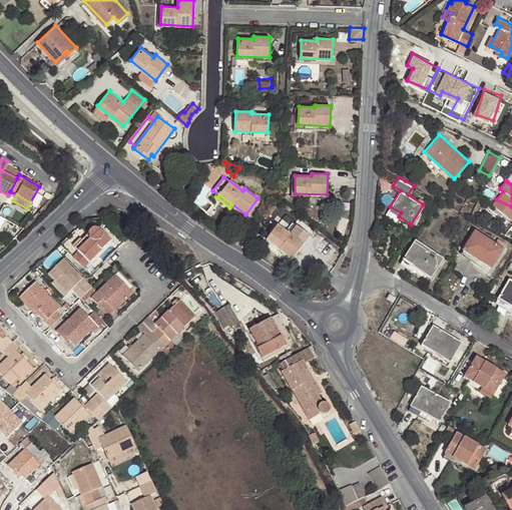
[(509,217),(511,214),(511,206),(496,199),(492,204),(509,217)]
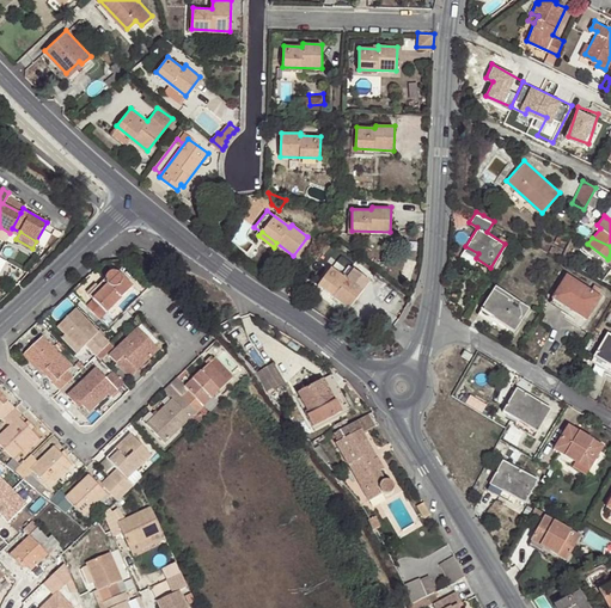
[(478,253),(465,246),(463,250),(476,258),(478,253)]
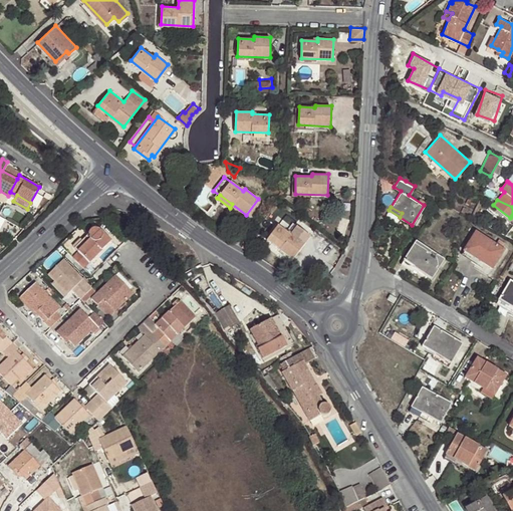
[(278,225),(267,239),(292,259),(310,236),(297,225),(290,234),(278,225)]
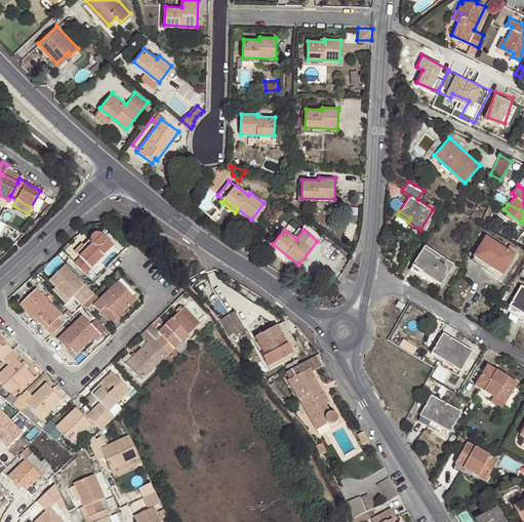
[(86,247),(74,261),(85,272),(113,244),(102,233),(98,232),(95,232),(92,235),(91,238),(90,240),(91,242),(94,245),(89,250),(86,247)]
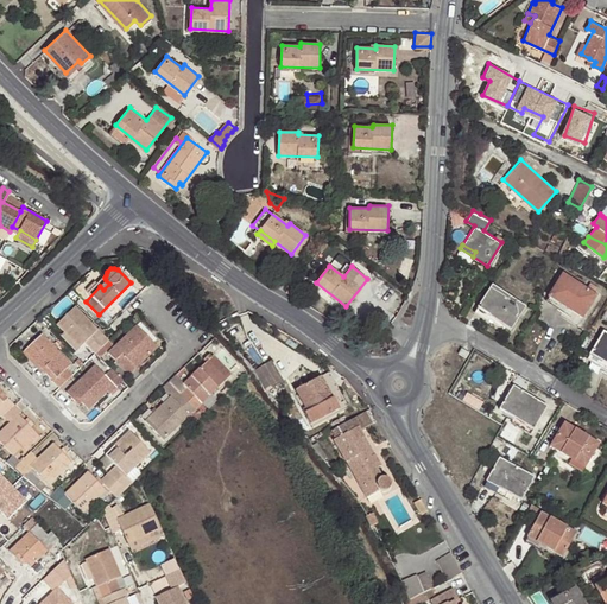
[(562,271),(550,290),(563,298),(561,303),(581,316),(596,292),(562,271)]
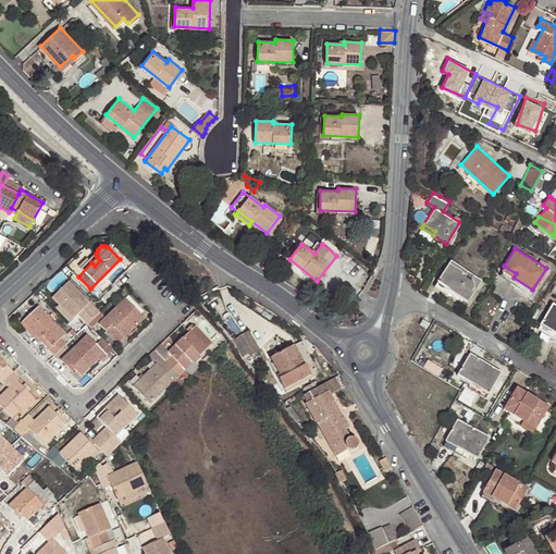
[(97,257),(91,262),(95,266),(100,260),(97,257)]
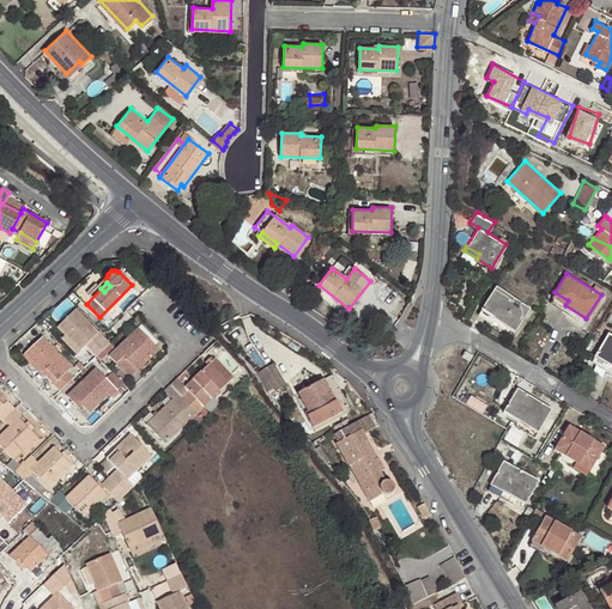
[(531,306),(496,284),(480,308),(515,330),(531,306)]
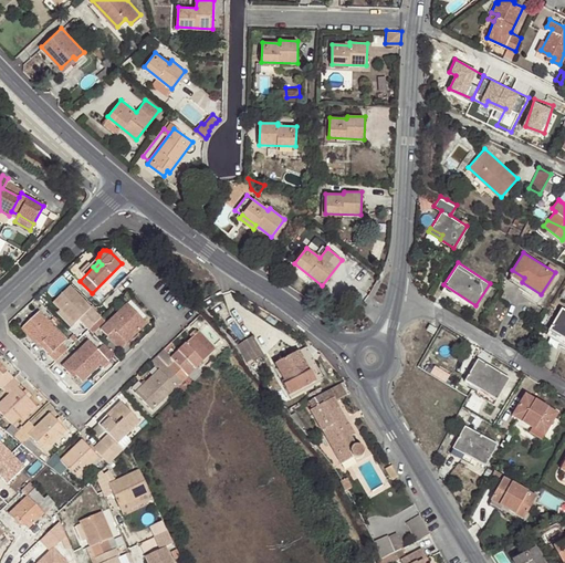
[(524,278),(512,270),(510,274),(522,282),(524,278)]
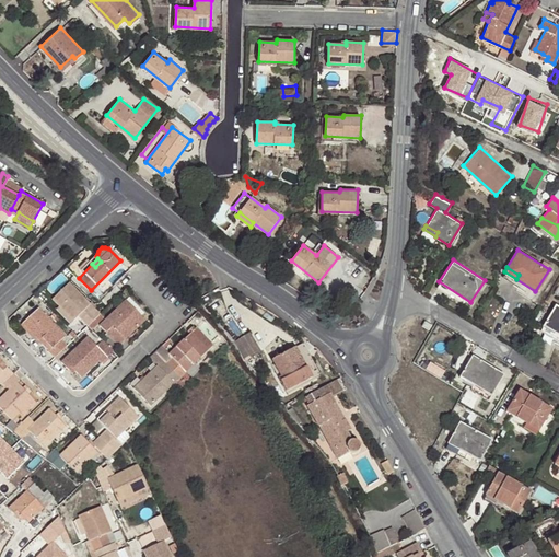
[(88,323),(100,312),(69,281),(51,297),(59,303),(73,318),(78,314),(88,323)]
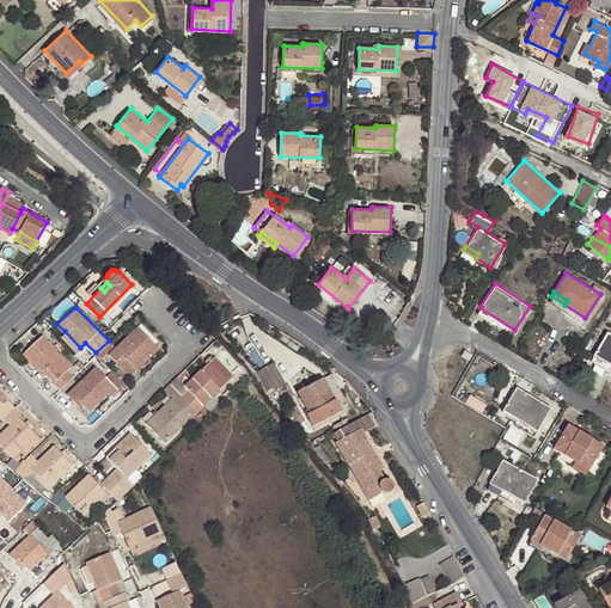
[(129,374),(158,347),(138,326),(109,352),(129,374)]
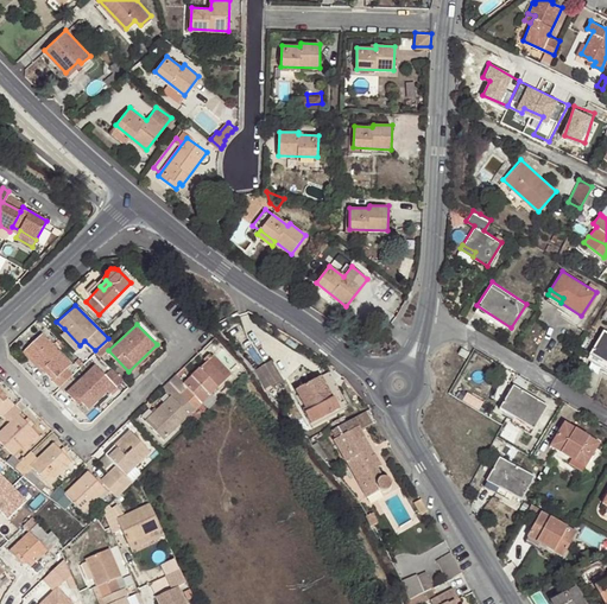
[(80,345),(64,329),(61,334),(76,349),(80,345)]
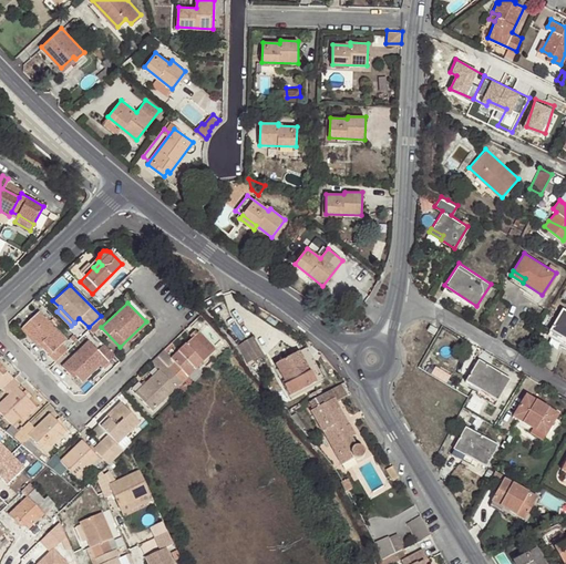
[(565,309),(561,307),(551,325),(564,331),(562,336),(565,338),(565,309)]
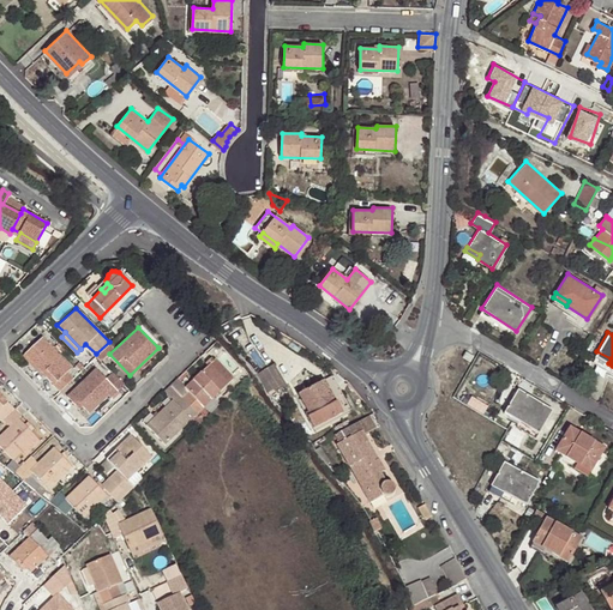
[(53,381),(60,388),(73,376),(67,369),(71,364),(41,336),(25,351),(43,369),(46,367),(56,378),(53,381)]
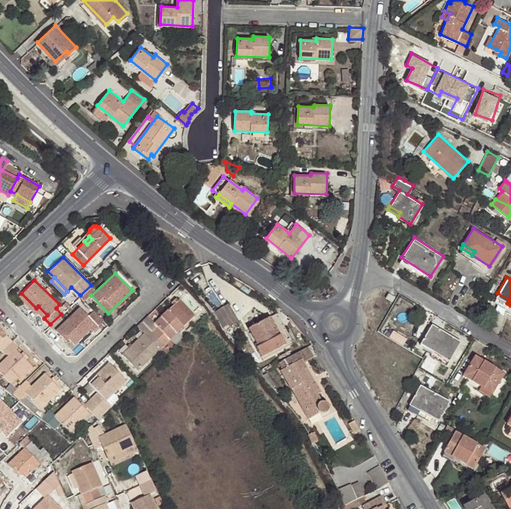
[(95,289),(91,285),(80,295),(84,300),(95,289)]
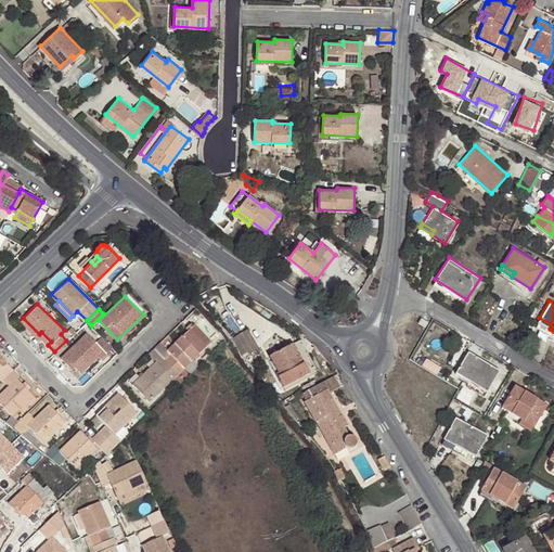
[(552,324),(539,318),(537,321),(550,329),(552,324)]
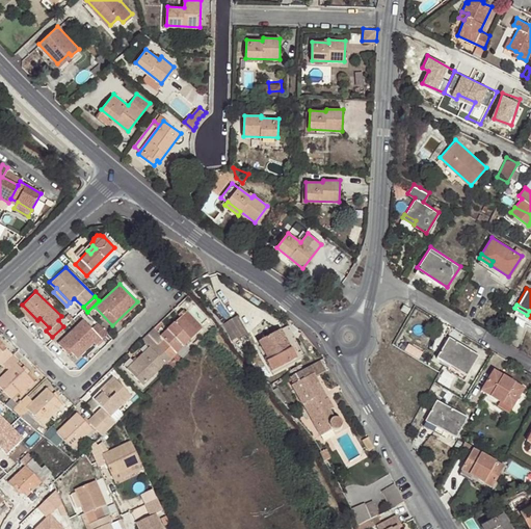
[(162,337),(157,342),(170,355),(202,325),(185,309),(160,334),(162,337)]
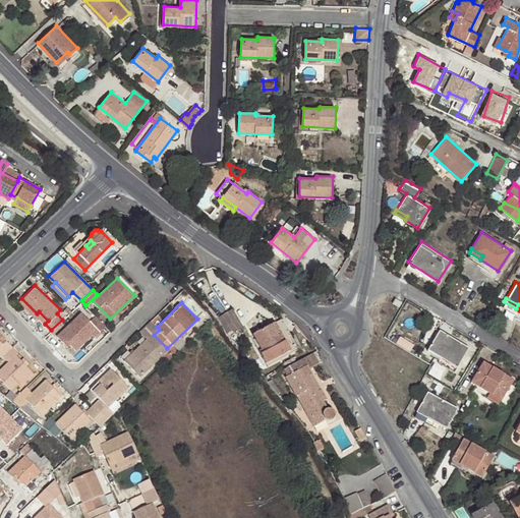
[(236,305),(220,312),(229,331),(244,323),(236,305)]
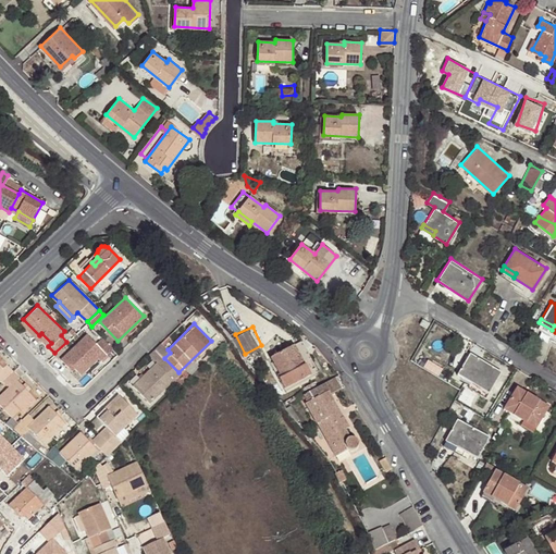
[(87,332),(61,357),(68,365),(71,362),(81,372),(98,356),(100,358),(101,359),(102,360),(109,355),(106,352),(112,346),(101,336),(96,342),(87,332)]
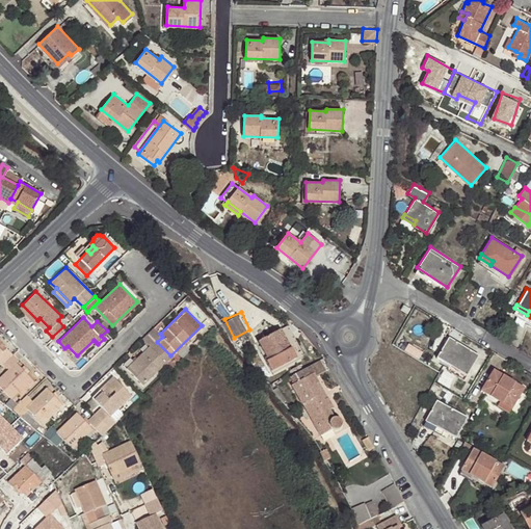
[(37,320),(46,331),(49,327),(40,318),(37,320)]
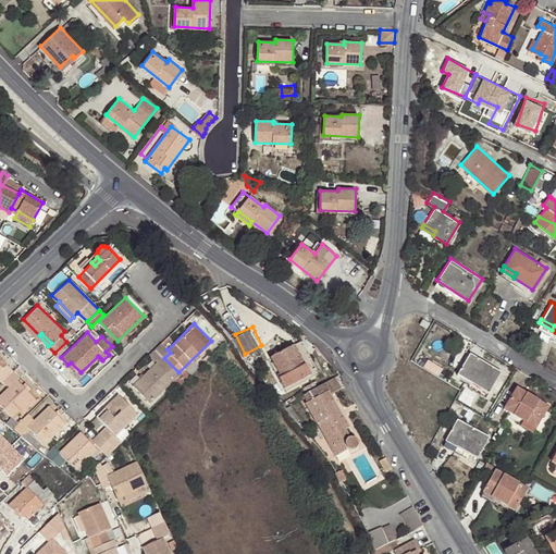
[(301,340),(291,345),(301,365),(306,362),(310,372),(284,386),(286,389),(318,371),(301,340)]
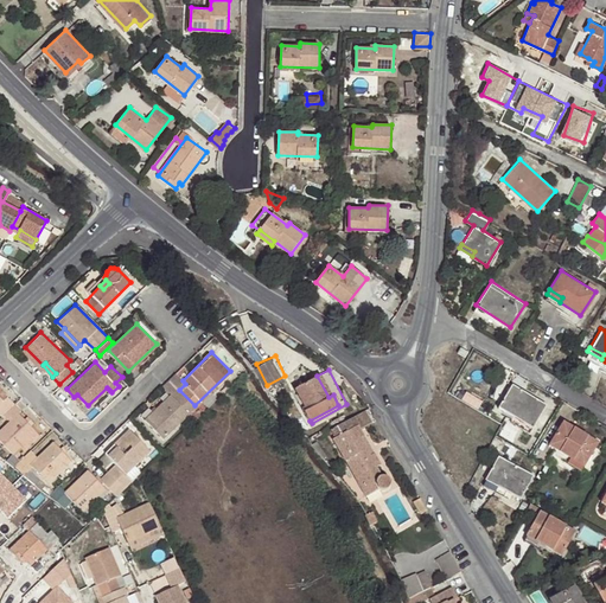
[(329,397),(317,376),(295,387),(306,408),(304,409),(310,421),(338,405),(333,395),(329,397)]
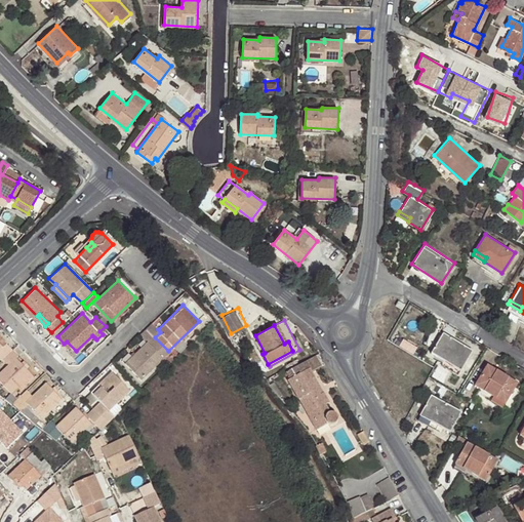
[(473,350),(443,331),(430,352),(460,369),(473,350)]
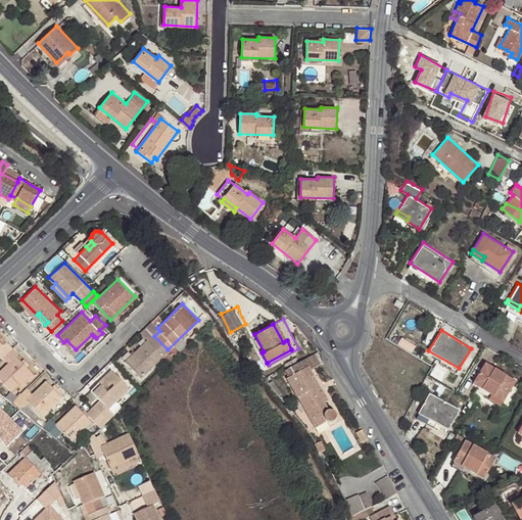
[(92,334),(76,349),(66,340),(63,342),(76,356),(95,337),(94,336),(92,334)]
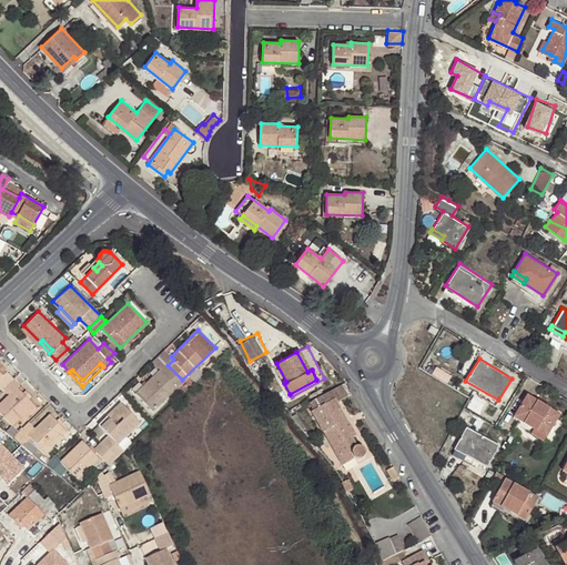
[(182,380),(168,365),(162,372),(159,369),(135,391),(152,409),(182,380)]
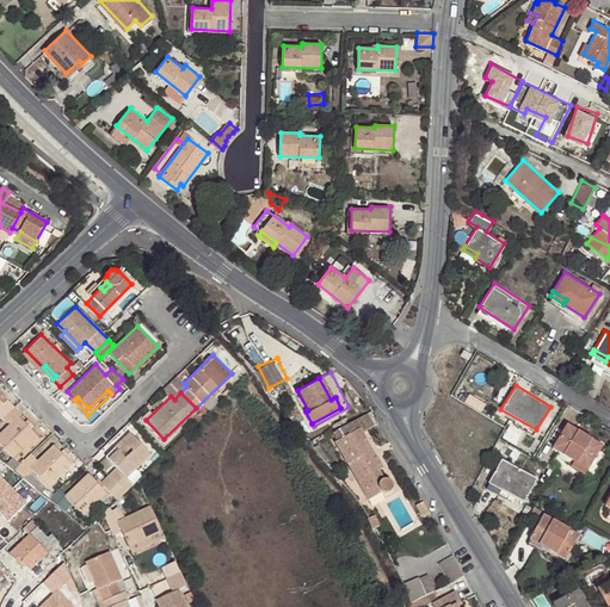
[(4,416),(16,404),(8,396),(2,401),(0,398),(0,415),(2,417),(4,416)]
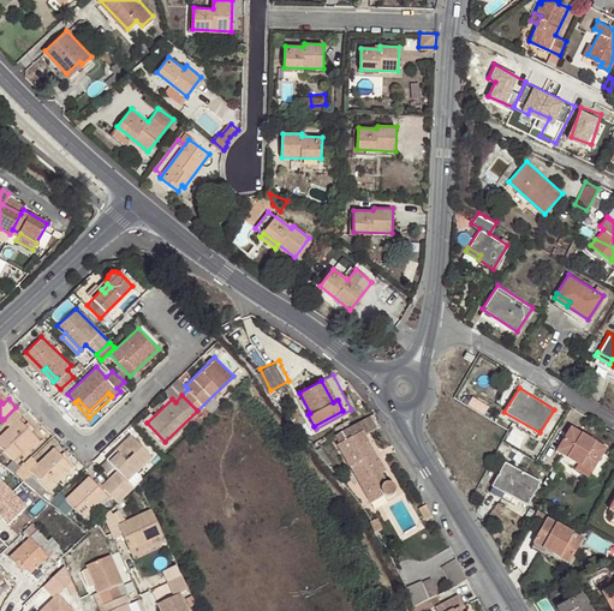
[(22,412),(16,407),(4,419),(9,424),(0,431),(0,443),(13,457),(18,451),(36,436),(18,415),(22,412)]
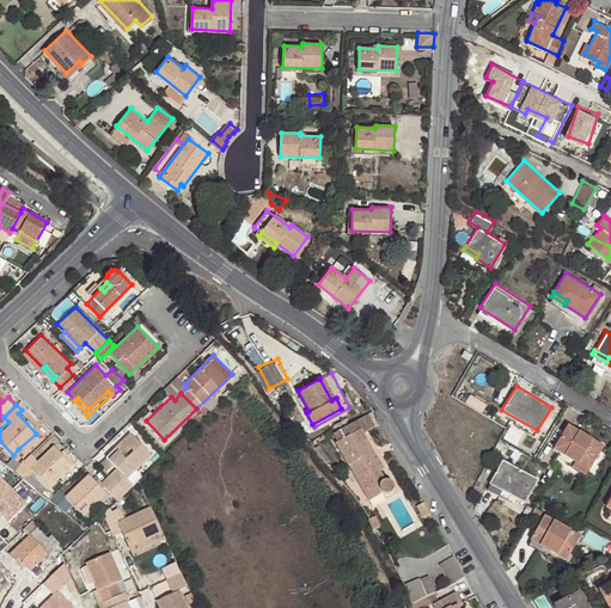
[(334,422),(337,428),(348,422),(346,415),(334,422)]
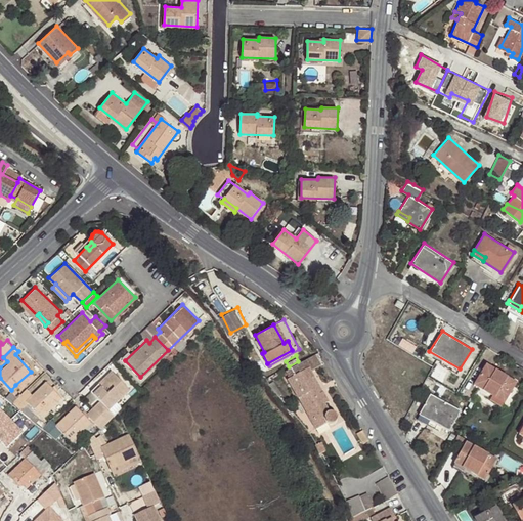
[(289,366),(285,370),(288,376),(286,377),(297,395),(300,394),(317,424),(332,417),(333,420),(335,418),(336,416),(336,413),(334,410),(332,408),(329,409),(324,400),(328,398),(322,389),(318,391),(310,377),(313,375),(309,366),(311,365),(306,357),(298,361),(289,366)]
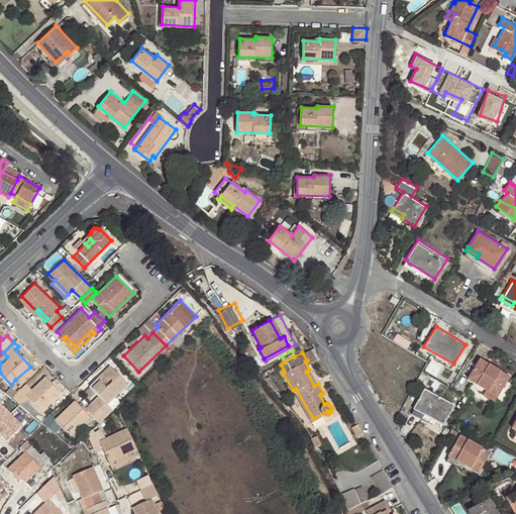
[(469,378),(486,389),(488,385),(499,392),(509,375),(480,357),(469,378)]
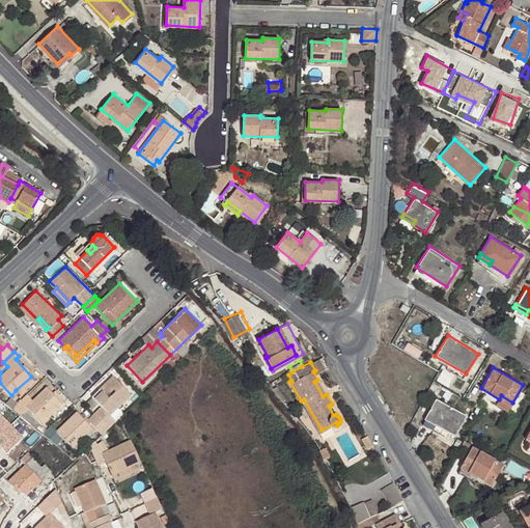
[(112,373),(100,387),(102,389),(115,377),(112,373)]
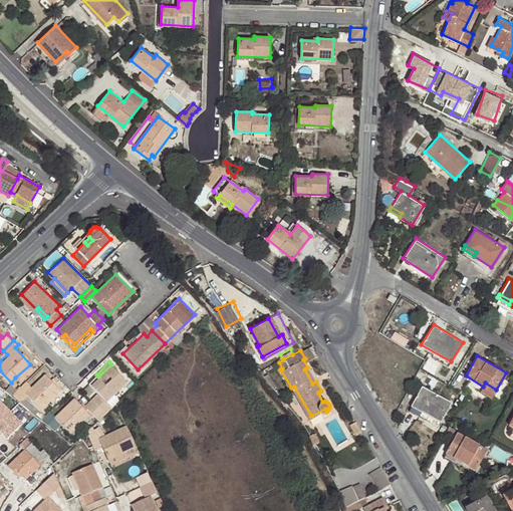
[(33,367),(30,364),(15,377),(19,380),(33,367)]
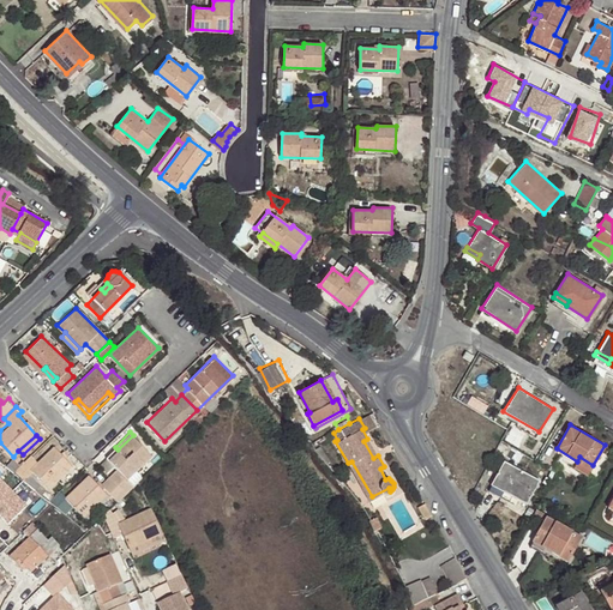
[(108,473),(126,491),(134,483),(128,477),(151,453),(133,435),(118,450),(115,447),(106,457),(115,466),(108,473)]
